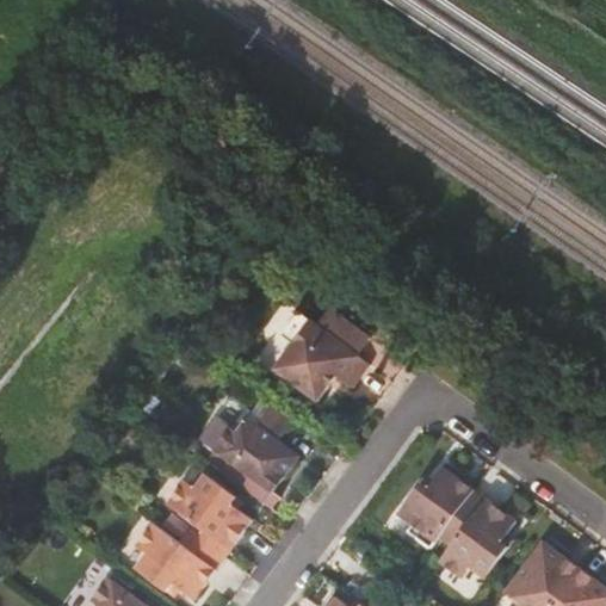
[(272,368),(316,400),(333,376),(348,387),(368,362),(356,354),(369,336),(327,307),(315,323),(296,310),(278,334),(290,344),(272,368)]
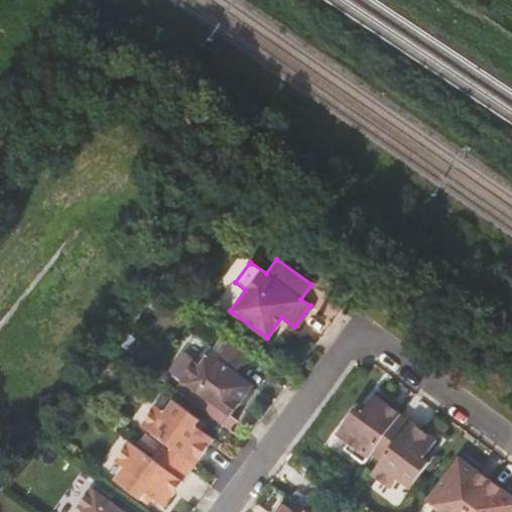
[(154,362),(229,418),(249,390),(230,377),(240,362),(223,349),(217,356),(209,350),(199,363),(170,341),(154,362)]
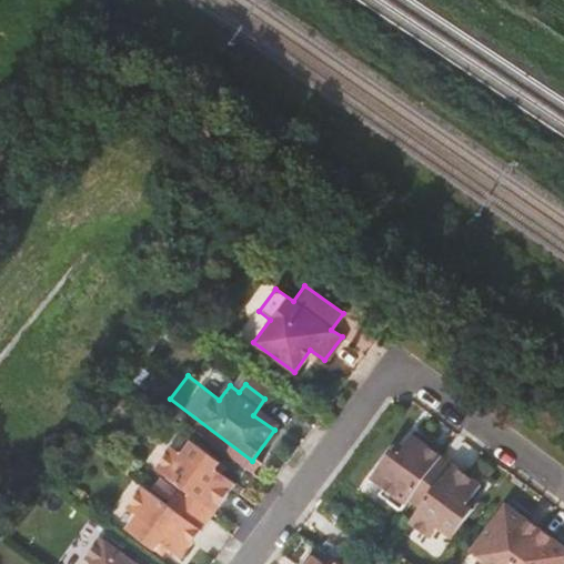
[(477,484),(411,434),(395,455),(389,450),(368,477),(382,489),(378,495),(398,511),(405,499),(415,506),(404,522),(423,535),(431,525),(446,537),(469,509),(463,504),(477,484)]
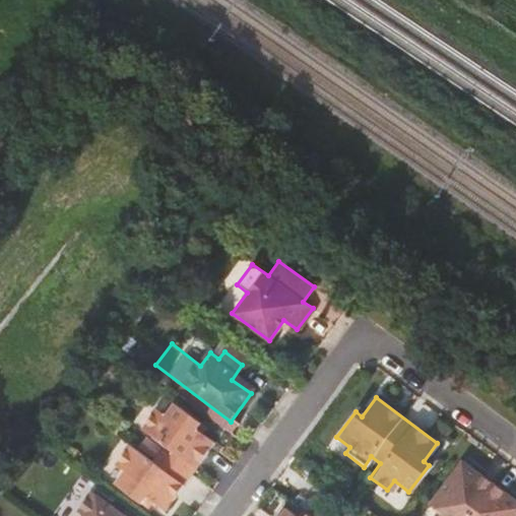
[(145,497),(164,511),(212,445),(195,431),(198,427),(170,404),(163,413),(156,409),(142,429),(165,447),(152,462),(130,445),(115,464),(121,469),(111,481),(139,504),(145,497)]
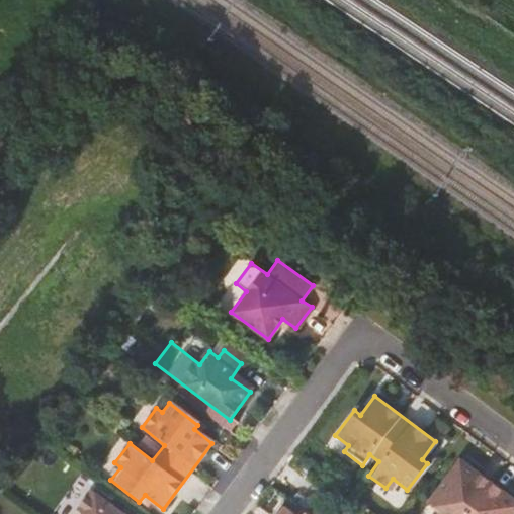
[(458,457),(444,478),(451,482),(464,463),(458,457)]
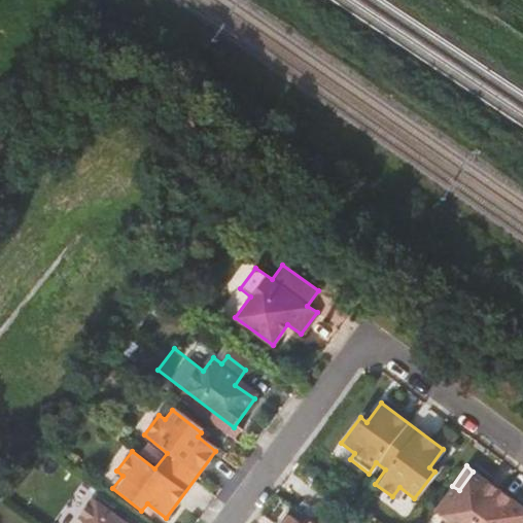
[(459,490),(452,486),(432,512),(445,521),(444,522),(515,522),(522,512),(522,508),(473,472),(459,490)]
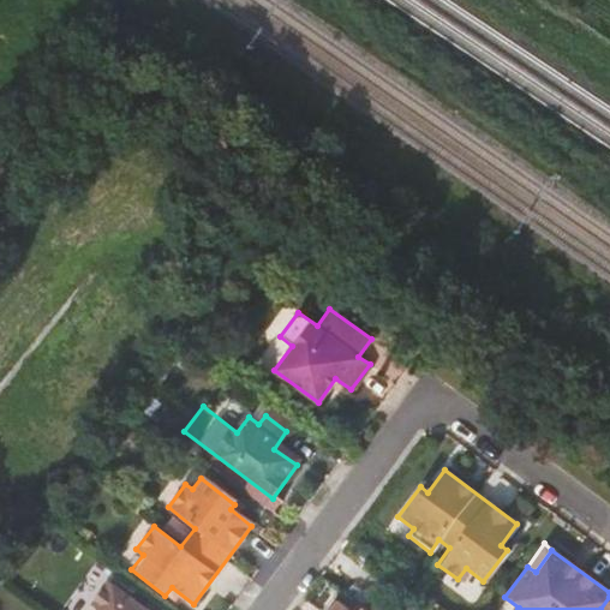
[(141,609),(105,582),(88,603),(94,609),(141,609)]
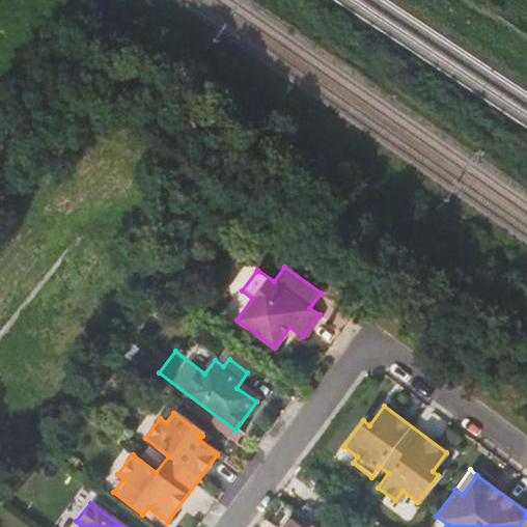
All buildings are outlined.
